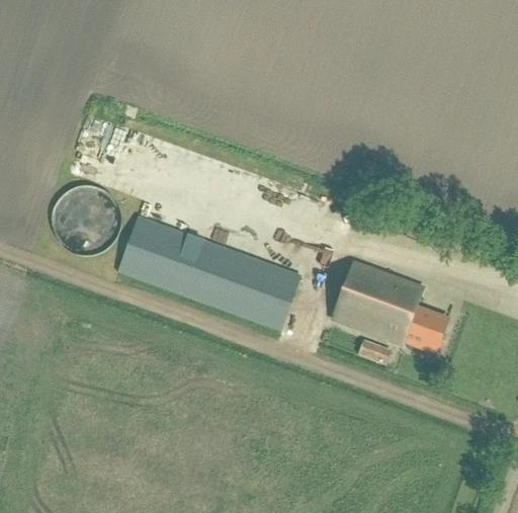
[(82,161),(96,167),(101,157),(87,150),(82,161)]
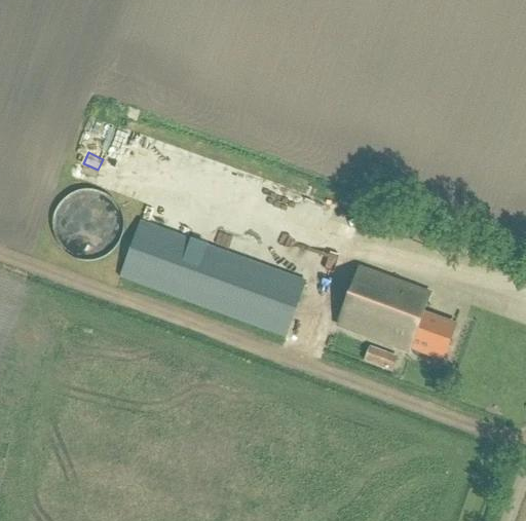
[(286,335),(307,276),(140,216),(119,274),(286,335)]
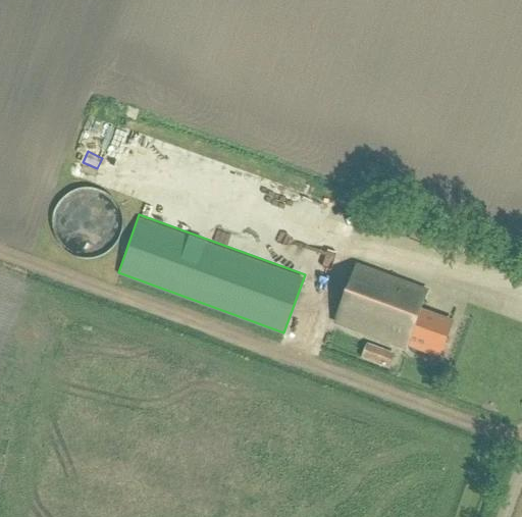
[(440,351),(451,322),(419,310),(427,287),(357,261),(334,320),(406,347),(408,340),(440,351)]
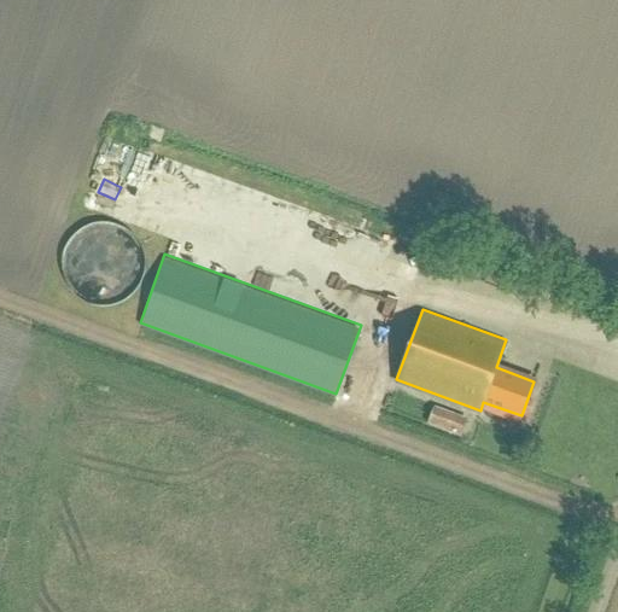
[(464,444),(467,427),(432,421),(429,438),(464,444)]
